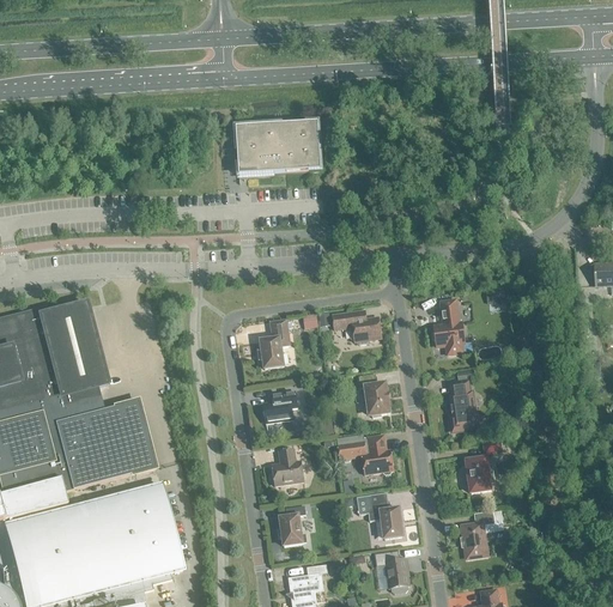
[(247,159),(248,159),(249,167),(255,167),(255,169),(329,165),(326,117),(244,122),(247,159)]
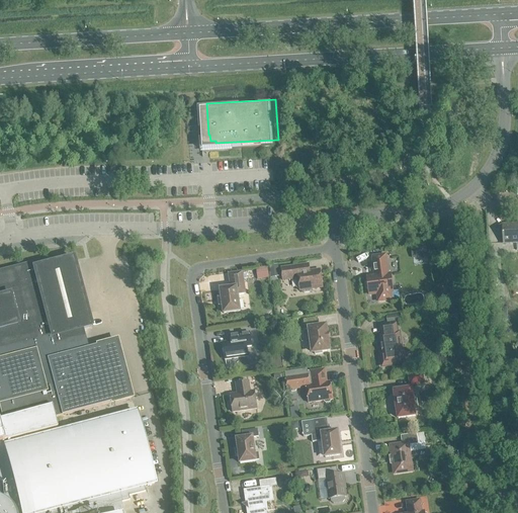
[(504,238),(517,237),(517,220),(517,221),(517,219),(508,219),(509,221),(503,221),(504,238)]
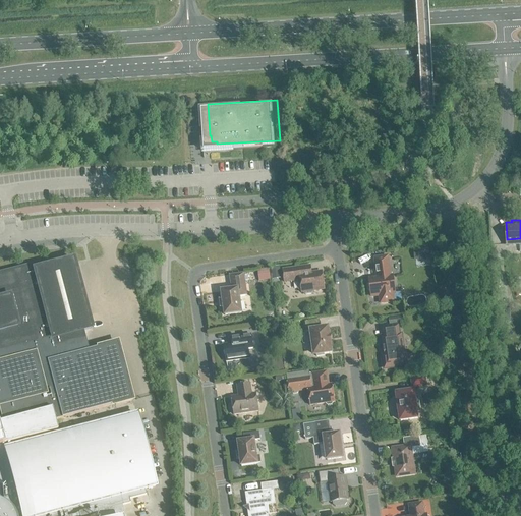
[(428,242),(414,245),(415,250),(422,249),(423,253),(429,252),(428,242)]
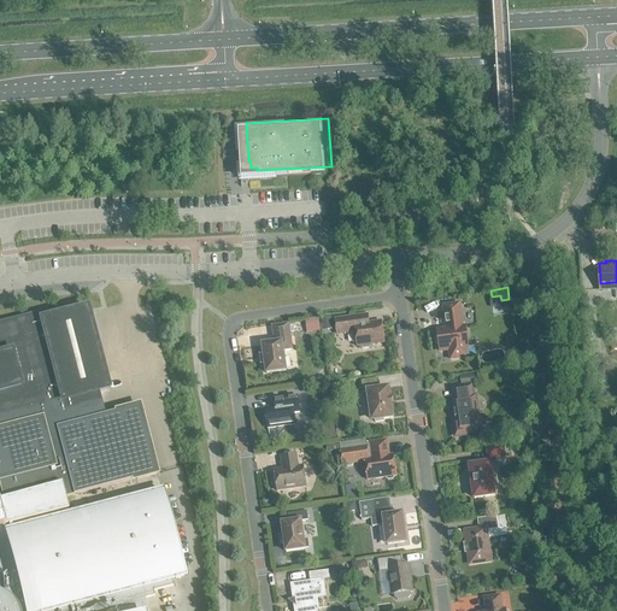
[(465,322),(463,322),(459,298),(444,300),(446,319),(447,319),(448,324),(436,325),(438,332),(435,333),(436,339),(439,340),(440,346),(450,345),(451,354),(465,352),(463,334),(466,333),(465,322)]
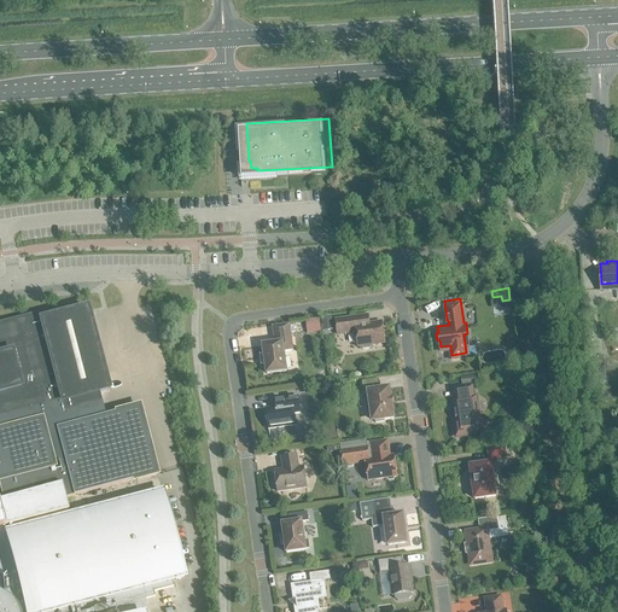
[(0,477),(4,494),(60,478),(64,493),(157,468),(139,400),(103,409),(97,386),(108,384),(87,302),(46,313),(45,308),(0,319),(0,477)]
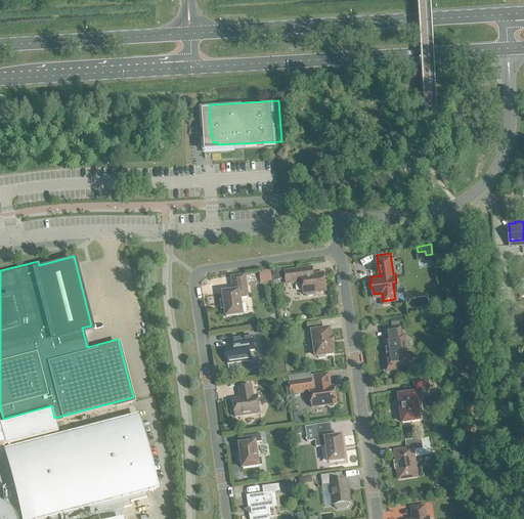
[(280,262),(272,264),(274,276),(282,274),(280,262)]
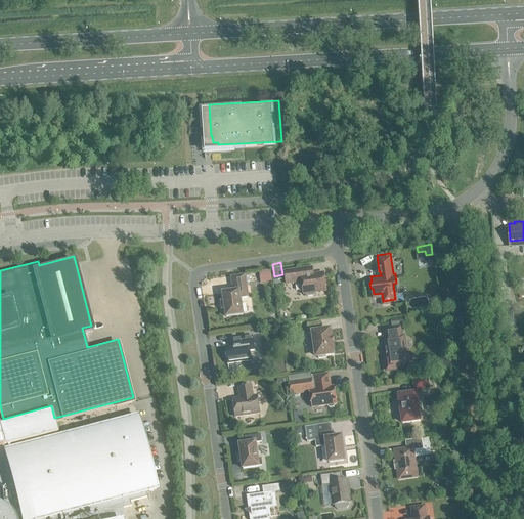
[(270,265),(259,266),(260,276),(262,275),(262,277),(271,276),(270,265)]
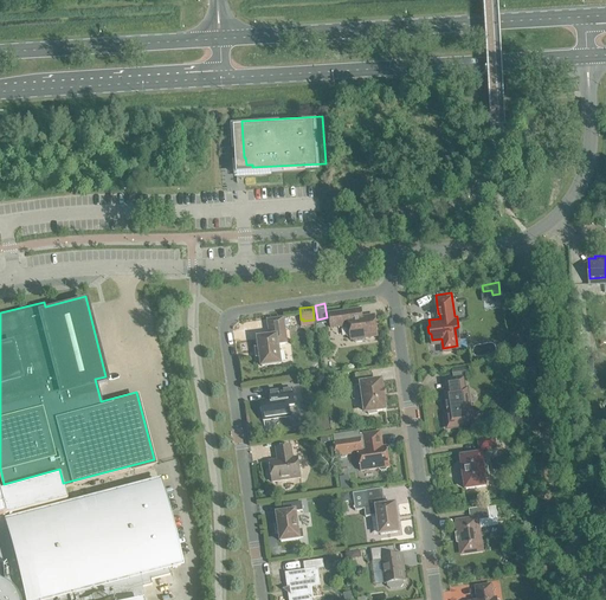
[(374,311),(349,315),(348,307),(329,309),(330,322),(346,321),(347,331),(355,337),(365,336),(365,333),(376,330),(374,311)]
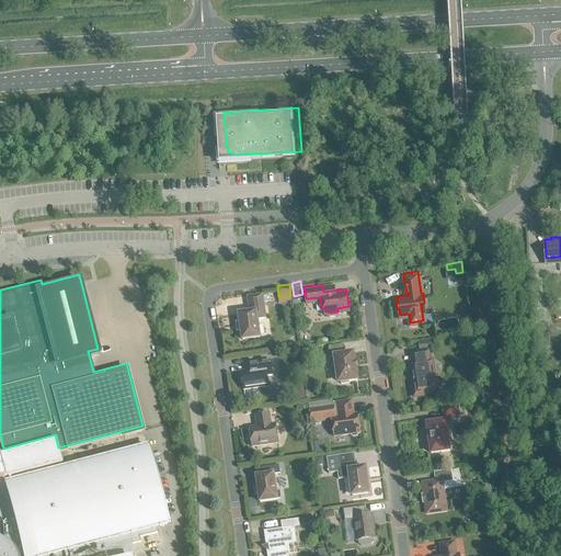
[(240,318),(237,318),(238,327),(241,326),(242,335),(260,332),(256,315),(265,314),(263,297),(262,290),(248,292),(249,299),(249,307),(239,309),(240,318)]
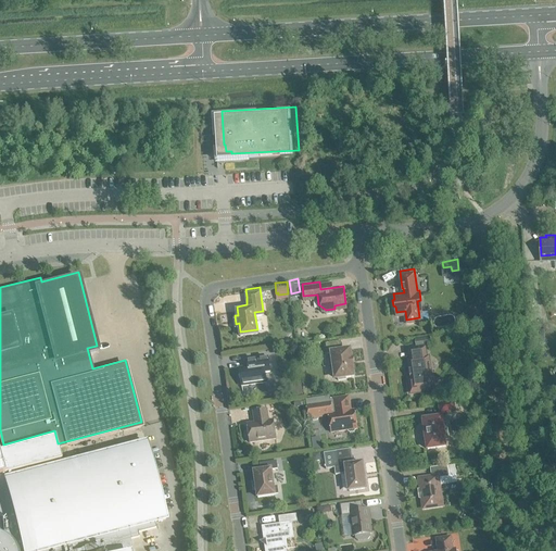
[(345,373),(353,372),(352,362),(351,362),(350,355),(351,355),(350,346),(342,347),(340,336),(325,338),(327,350),(331,349),(332,358),(329,358),(330,365),(333,365),(336,374),(338,374),(338,376),(345,375),(345,373)]
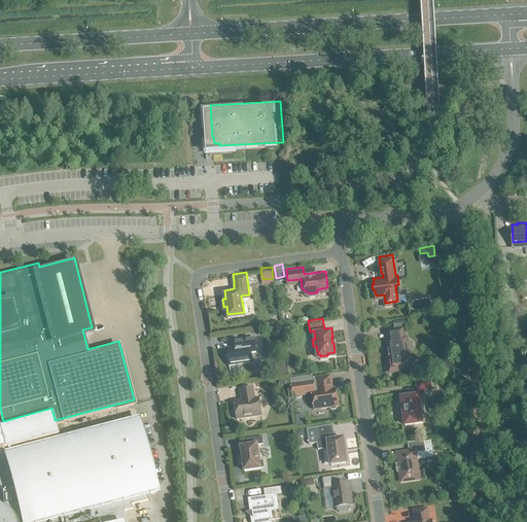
[(386,343),(388,343),(388,347),(387,347),(388,355),(387,357),(388,368),(390,369),(396,368),(398,366),(408,364),(407,355),(409,355),(407,335),(405,335),(402,325),(386,327),(387,337),(386,337),(386,343)]
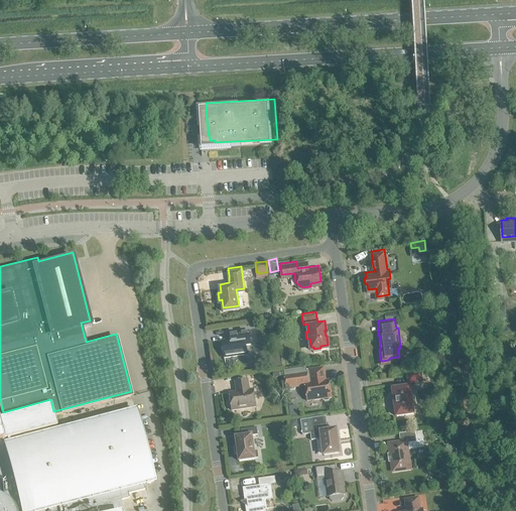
[(232,329),(233,335),(232,335),(230,337),(222,338),(224,354),(247,351),(245,342),(250,341),(248,327),(232,329)]
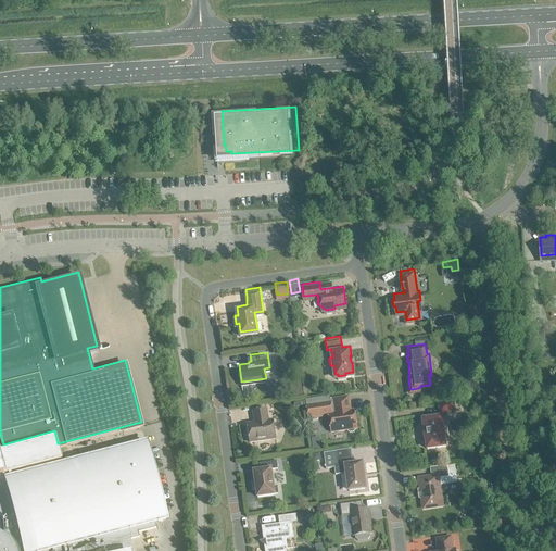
[(349,392),(332,395),(332,396),(330,396),(329,391),(305,396),(308,413),(311,413),(311,414),(313,416),(317,415),(318,413),(318,412),(328,411),(330,428),(348,425),(348,426),(350,428),(353,427),(355,425),(355,424),(357,424),(354,405),(350,407),(349,402),(350,401),(349,392)]
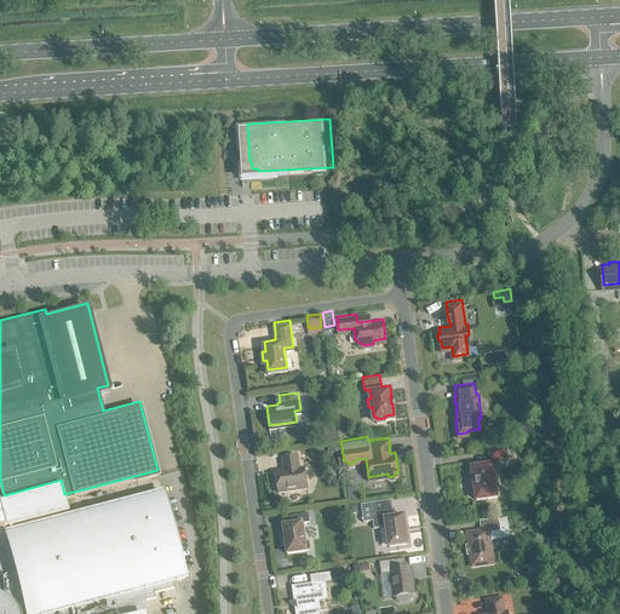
[(489,445),(491,457),(506,454),(505,442),(489,445)]
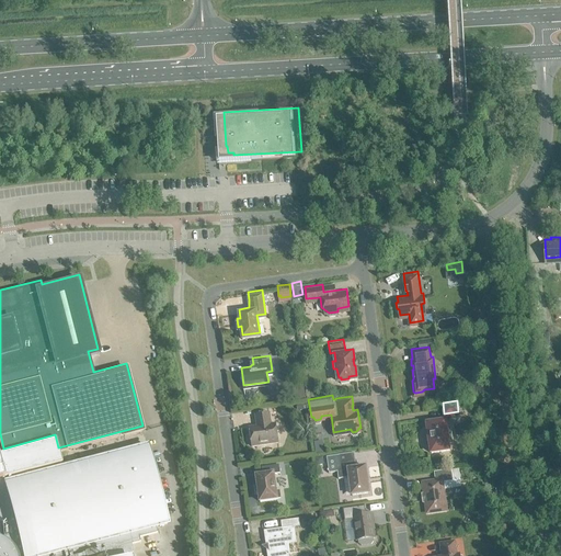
[(258,422),(249,423),(252,442),(278,439),(275,419),(271,420),(270,408),(255,410),(256,418),(258,422)]
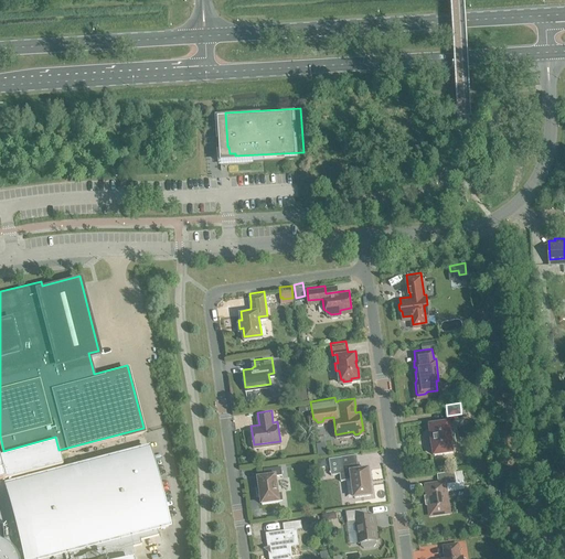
[(429,421),(432,434),(434,451),(452,449),(448,419),(429,421)]
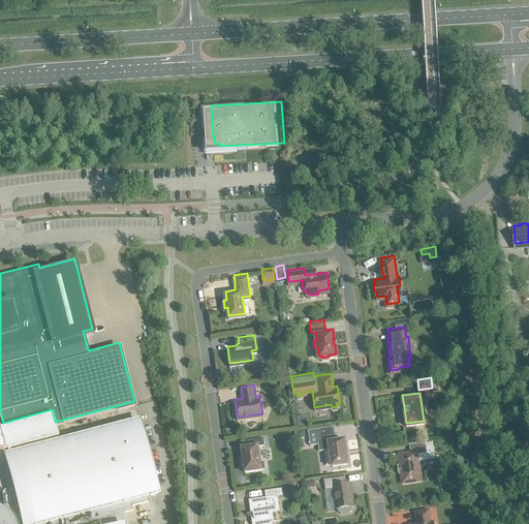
[(52,409),(3,423),(0,423),(0,523),(123,523),(127,522),(123,509),(132,506),(131,502),(148,498),(147,492),(157,489),(138,415),(59,436),(55,422),(52,409)]
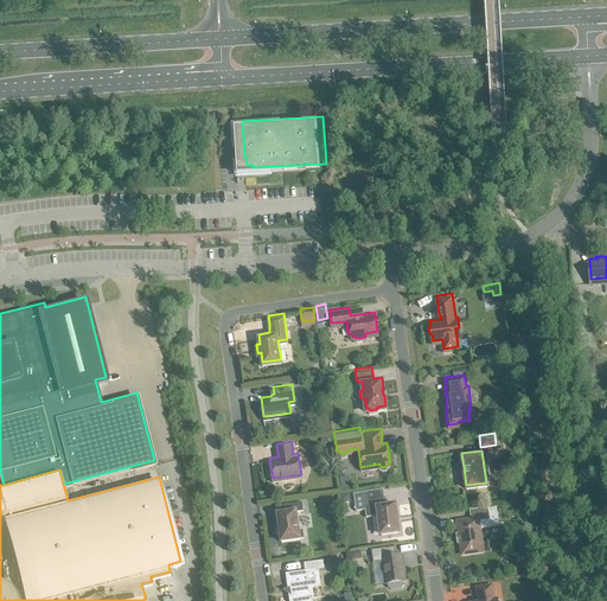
[(349,472),(339,473),(342,486),(350,485),(349,472)]
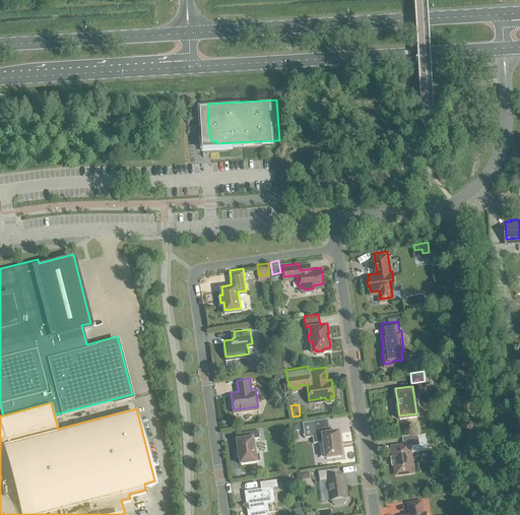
[(315,425),(312,425),(314,440),(323,438),(326,455),(342,452),(338,429),(328,430),(326,415),(314,417),(315,425)]
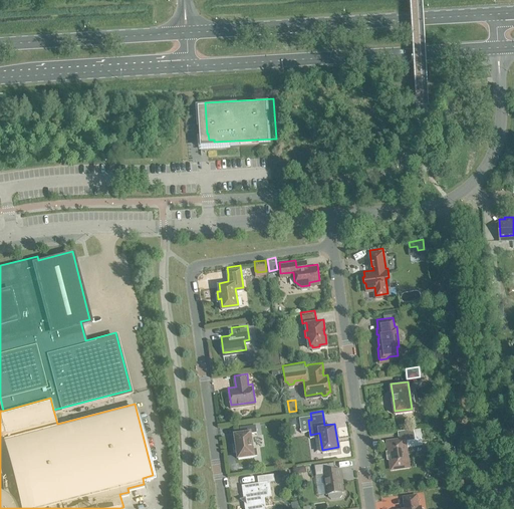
[(234,432),(238,455),(254,453),(254,452),(256,451),(256,446),(253,446),(250,430),(256,429),(255,422),(239,424),(240,431),(234,432)]
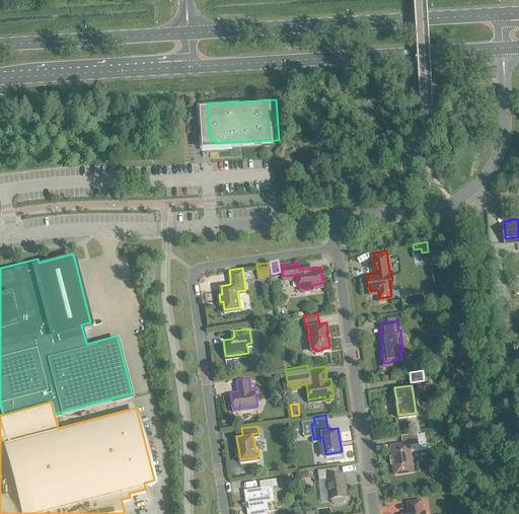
[(391,443),(395,469),(412,467),(409,441),(419,440),(417,431),(401,433),(403,441),(391,443)]
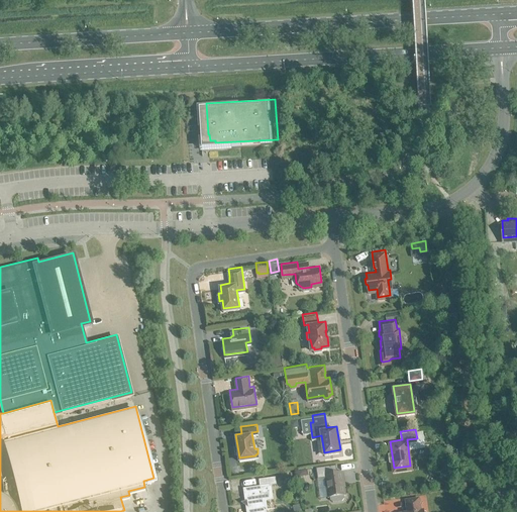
[(336,462),(316,465),(317,476),(325,475),(328,494),(333,493),(335,495),(339,494),(340,492),(345,491),(343,482),(342,482),(342,479),(344,479),(342,469),(337,470),(336,462)]
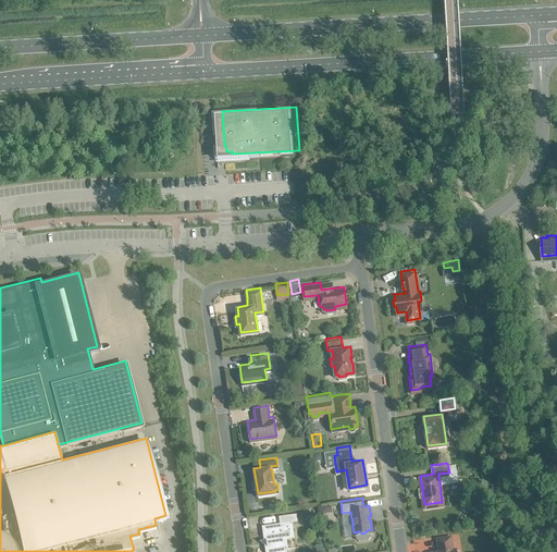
[(331,501),(320,503),(321,510),(330,508),(332,506),(331,501)]
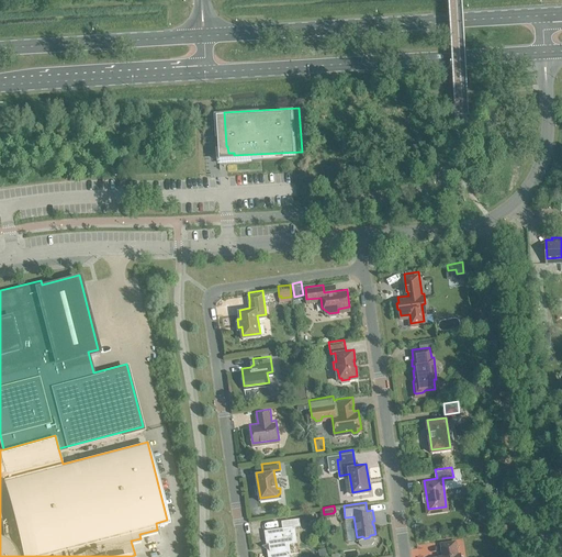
[(282,525),(265,527),(267,543),(268,543),(269,546),(267,546),(268,556),(278,556),(285,556),(291,556),(288,539),(296,538),(294,523),(301,522),(300,515),(281,517),(282,525)]
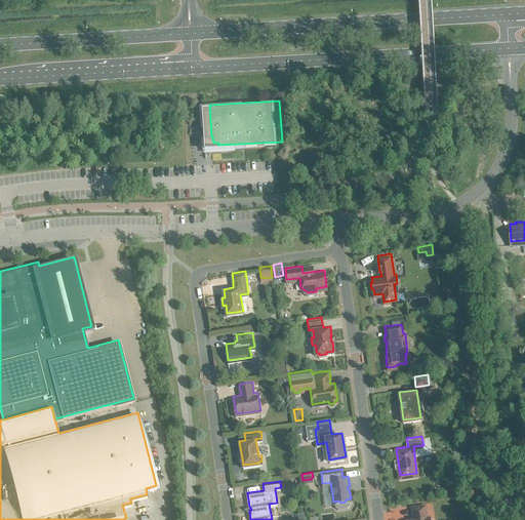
[(415,516),(406,518),(405,519),(432,519),(432,517),(430,517),(430,515),(427,515),(425,503),(412,505),(413,513),(414,512),(415,516)]
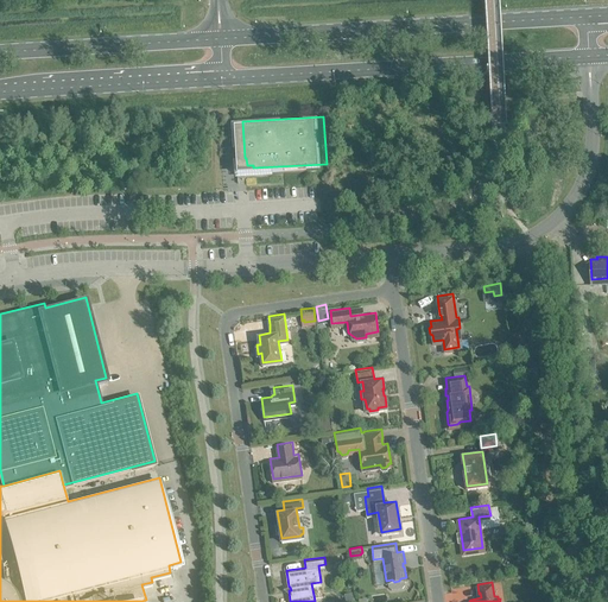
[(354,601),(352,589),(344,590),(346,601),(354,601)]
